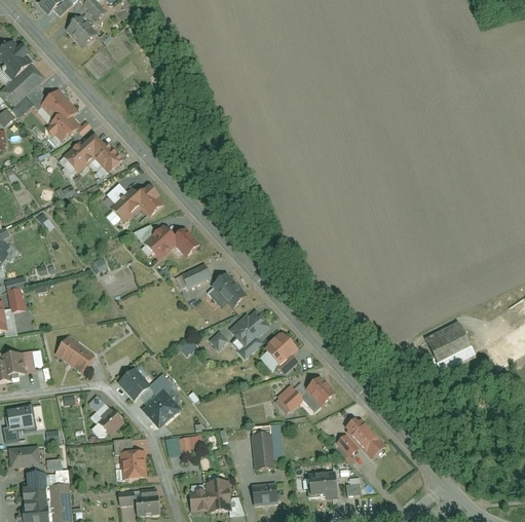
[(39,0),(48,10),(54,5),(60,0),(39,0)]
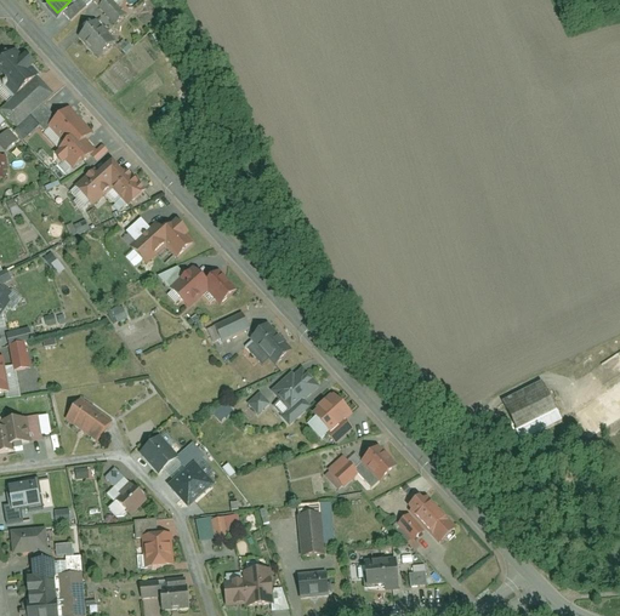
[(70,0),(64,6),(72,15),(85,3),(83,0),(70,0)]
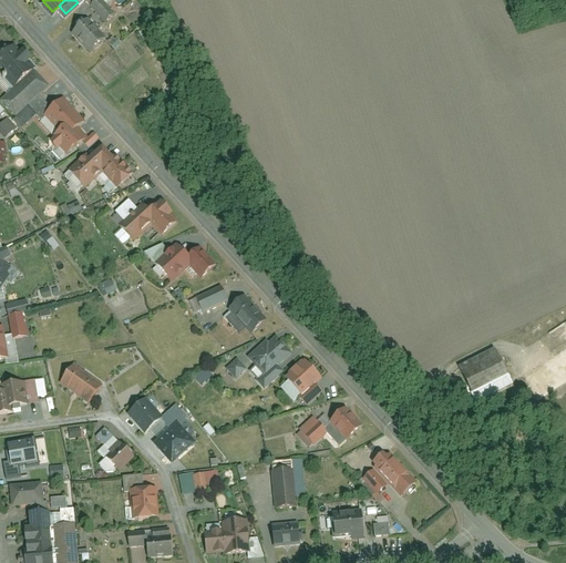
[(115,9),(106,0),(92,0),(91,1),(106,18),(115,9)]
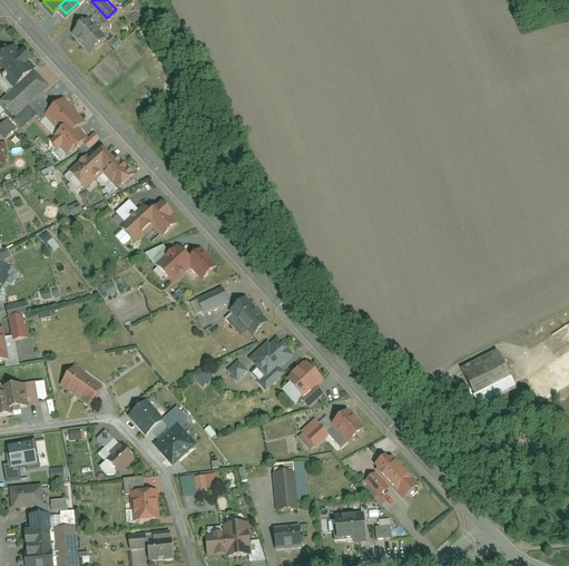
[(108,32),(90,15),(75,29),(91,48),(108,32)]
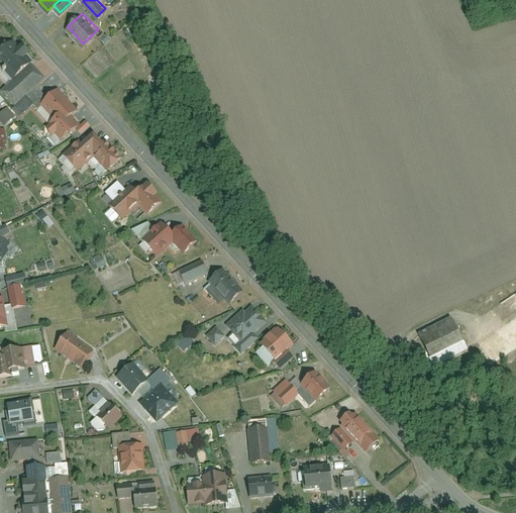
[(13,38),(0,49),(0,60),(14,76),(32,60),(26,53),(30,48),(22,39),(18,43),(13,38)]
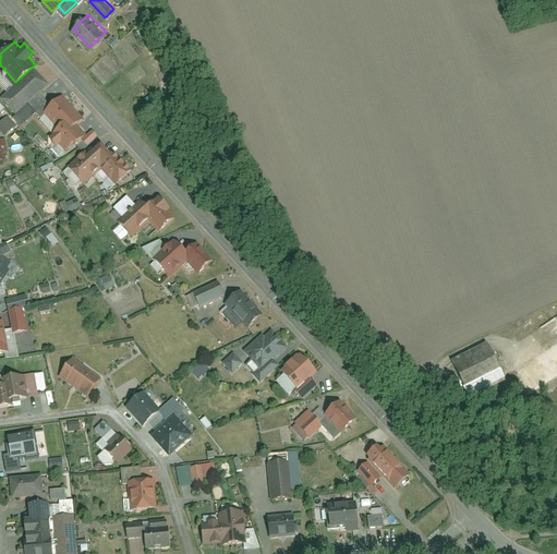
[(15,82),(2,94),(16,109),(28,98),(39,88),(49,80),(35,64),(15,82)]
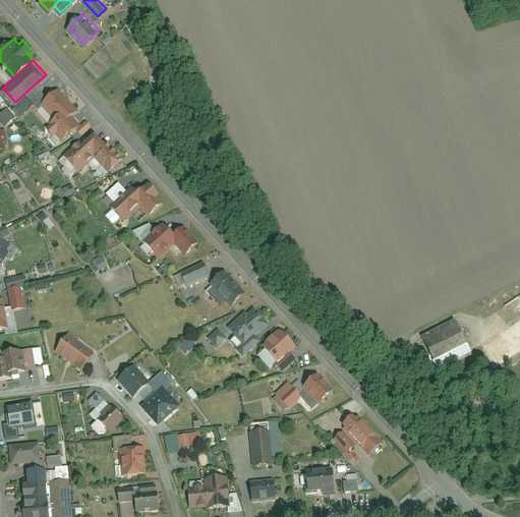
[(37,82),(26,92),(35,101),(38,105),(43,101),(49,95),(37,82)]
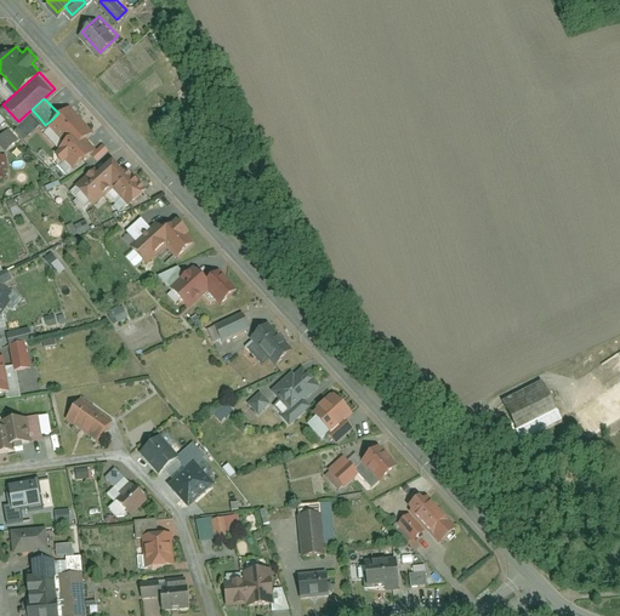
[(97,142),(87,132),(94,127),(70,102),(58,113),(51,120),(68,138),(57,148),(66,157),(67,155),(74,163),(97,142)]
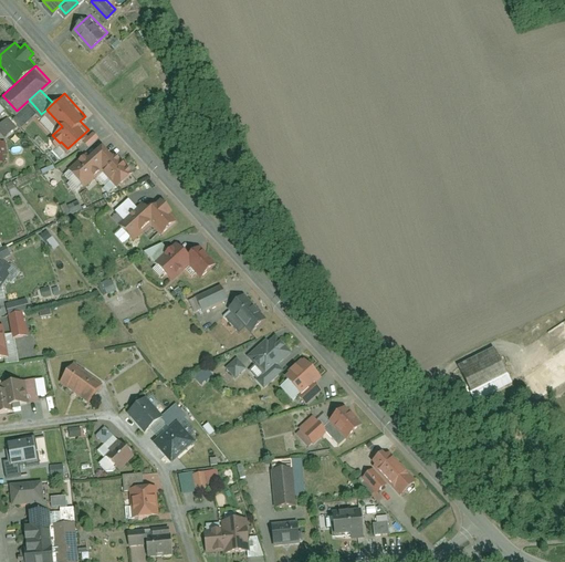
[(14,113),(23,123),(38,110),(29,100),(17,111),(14,113)]
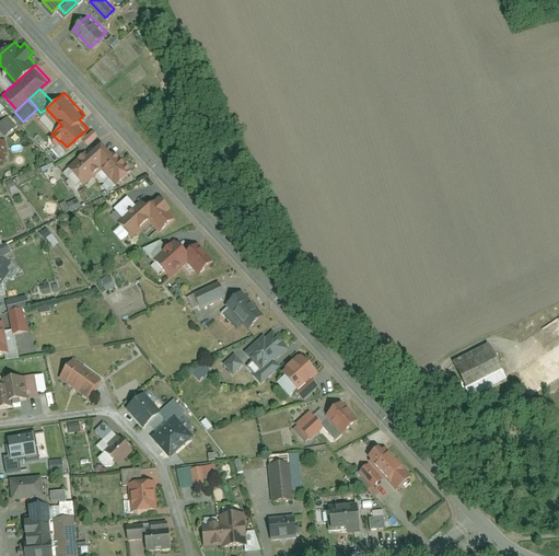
[(10,113),(0,120),(0,125),(7,132),(19,123),(10,113)]
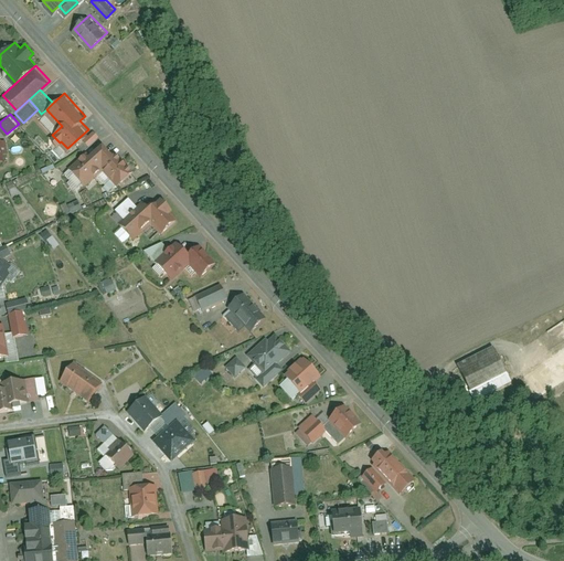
[(87,144),(100,131),(95,126),(82,137),(87,144)]
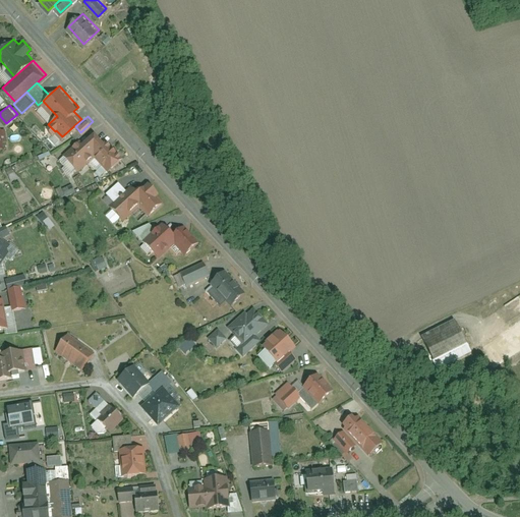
[(6,124),(0,124),(0,146),(4,146),(3,137),(8,137),(6,124)]
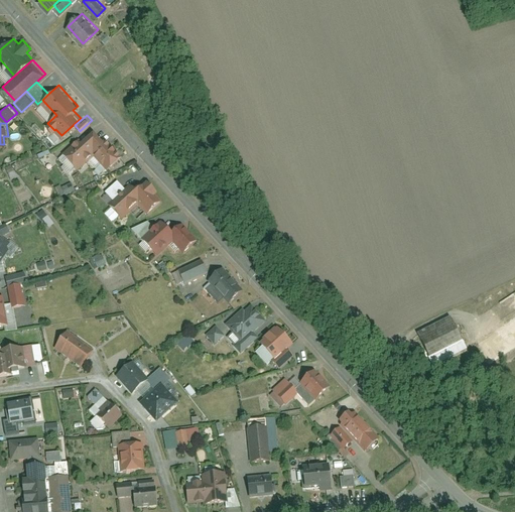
[(109,167),(122,155),(96,127),(83,140),(79,137),(63,151),(79,167),(95,152),(109,167)]
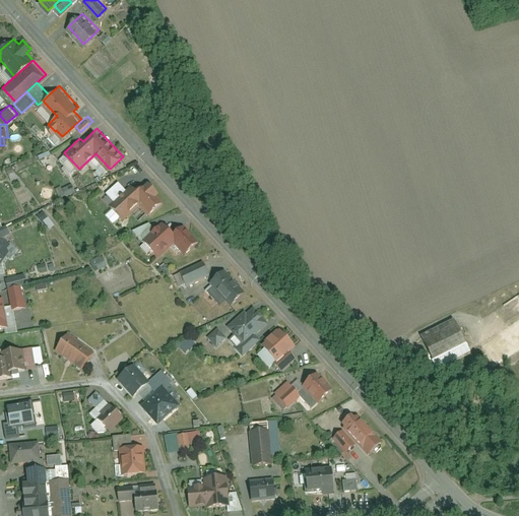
[(115,198),(127,186),(119,178),(107,190),(115,198)]
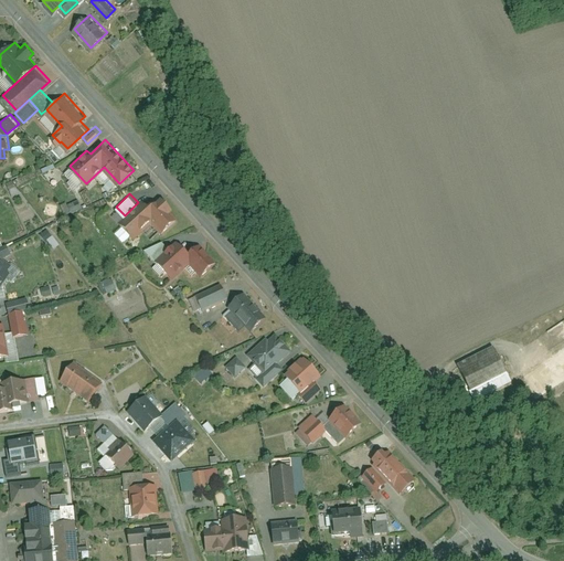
[(162,230),(179,215),(172,209),(174,208),(162,194),(151,204),(144,197),(138,202),(125,215),(119,220),(136,236),(153,220),(162,230)]
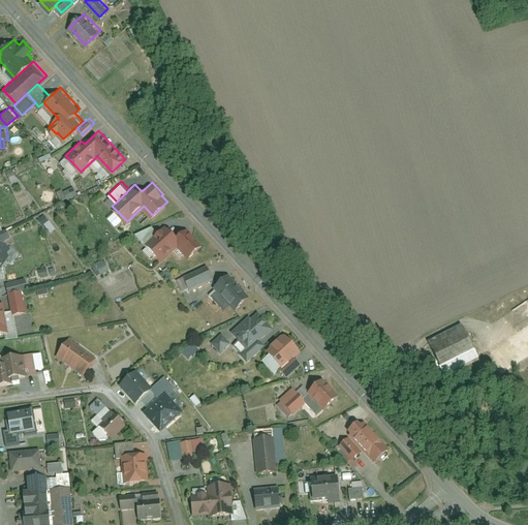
[(55,189),(58,198),(74,193),(71,184),(55,189)]
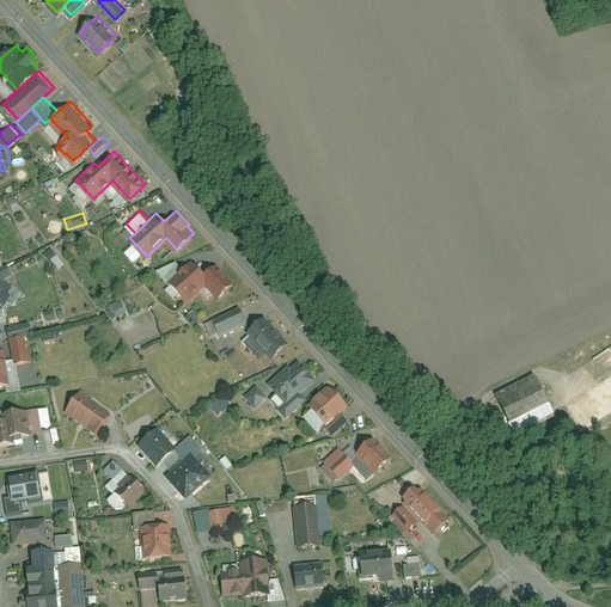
[(56,267),(61,262),(54,252),(48,257),(56,267)]
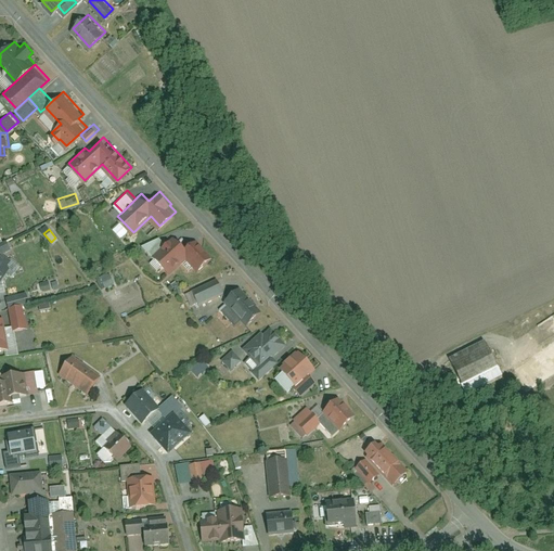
[(198,268),(214,255),(197,236),(188,246),(175,232),(153,253),(170,271),(187,256),(198,268)]
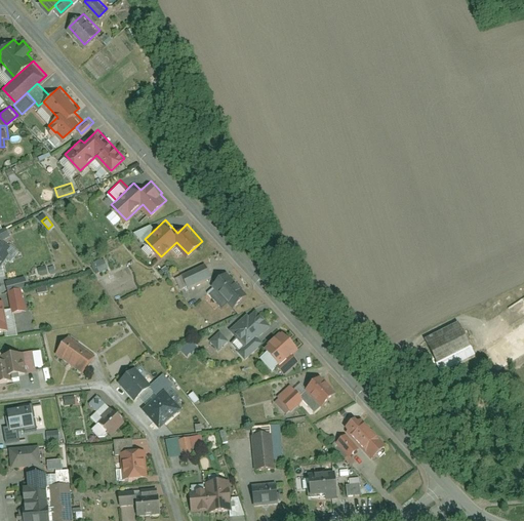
[(0,237),(11,232),(7,224),(0,227),(0,237)]
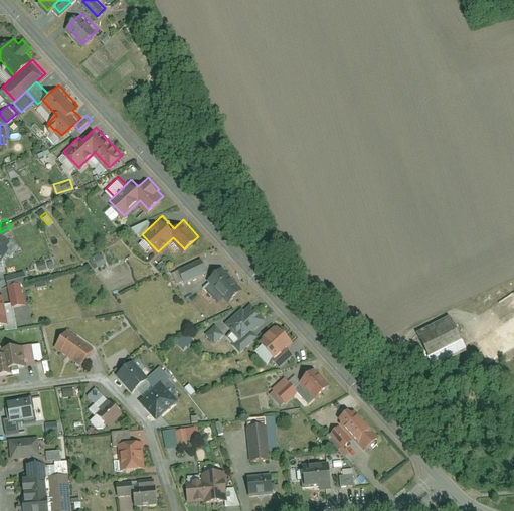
[(137,220),(130,226),(134,230),(140,224),(137,220)]
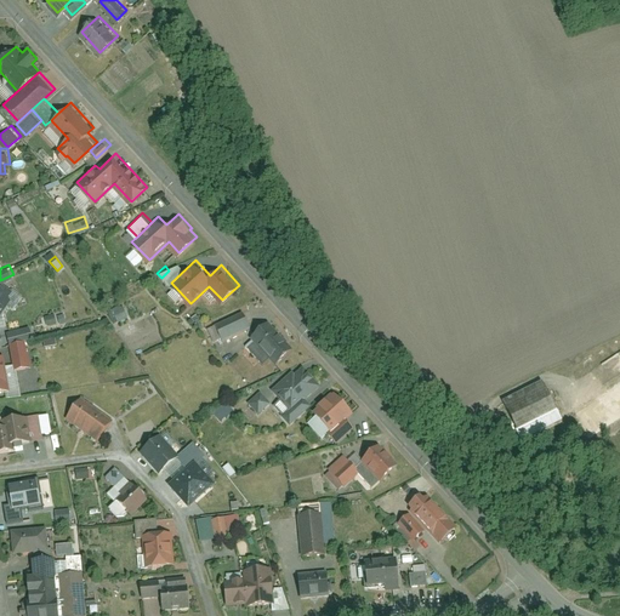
[(0,335),(3,335),(0,321),(0,313),(11,297),(0,290),(0,335)]
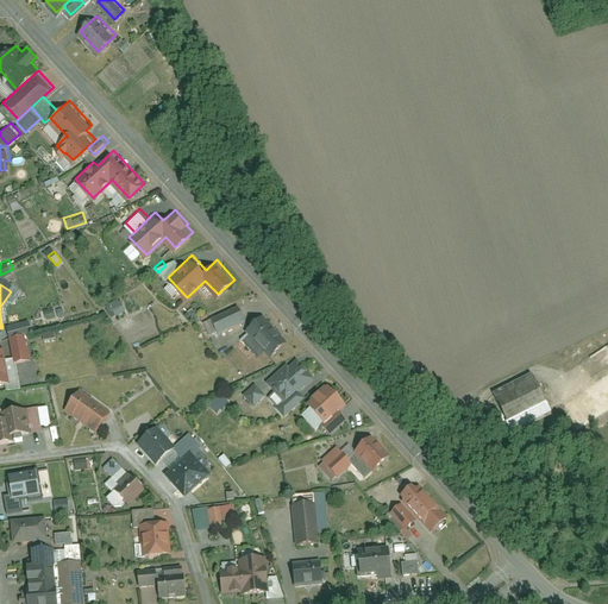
[(112,313),(124,306),(117,295),(106,302),(112,313)]
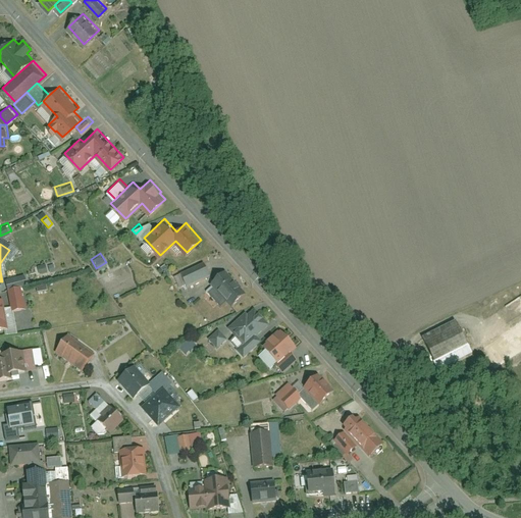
[(188,283),(211,272),(204,258),(180,269),(188,283)]
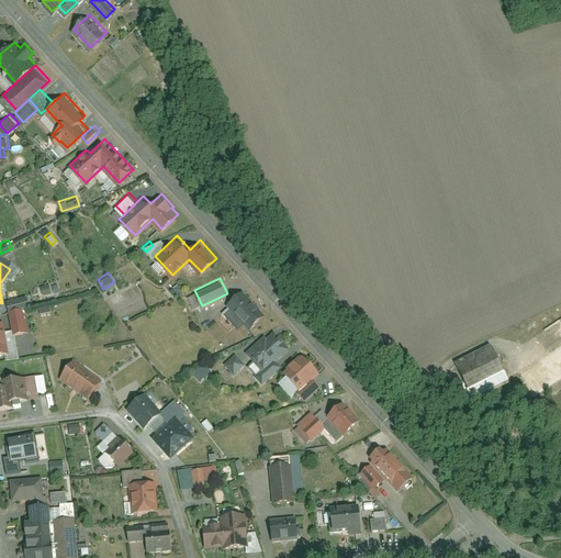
[(264,313),(242,289),(226,303),(247,327),(264,313)]
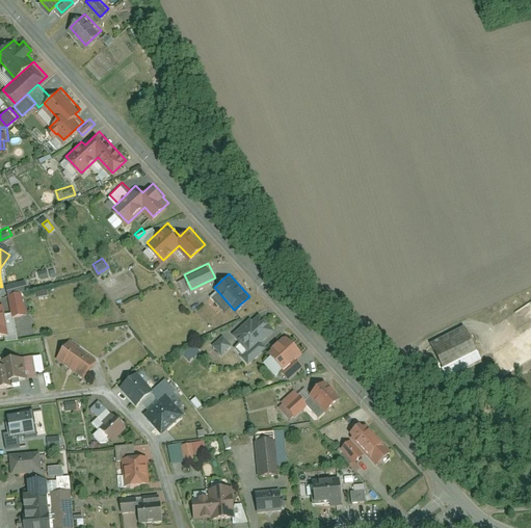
[(26,276),(7,282),(10,291),(28,287),(26,276)]
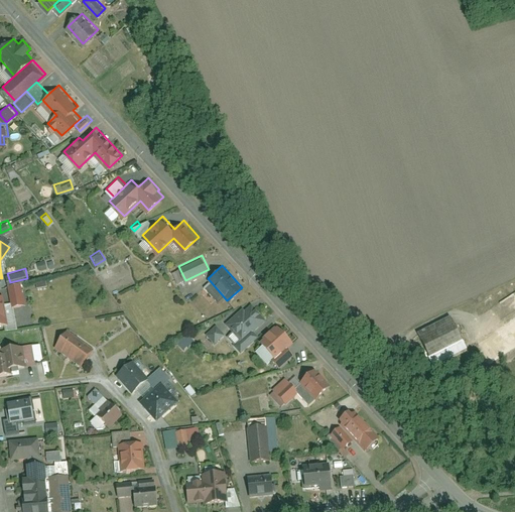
[(23,281),(9,283),(13,304),(26,302),(23,281)]
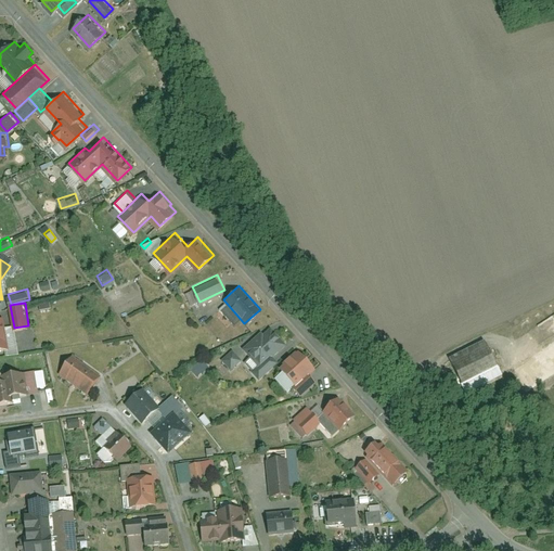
[(3,315),(0,316),(0,346),(9,345),(3,315)]
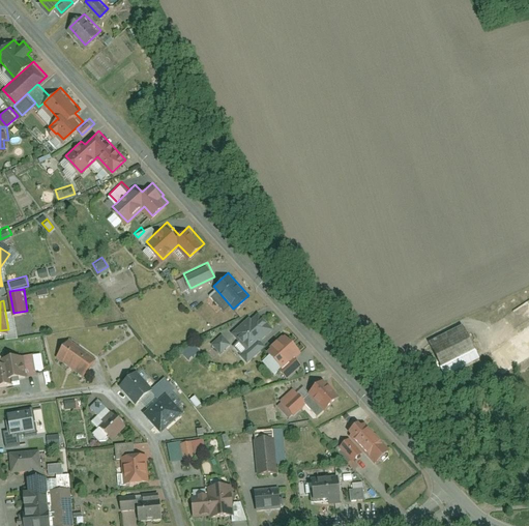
[(256,311),(230,332),(243,350),(270,328),(256,311)]
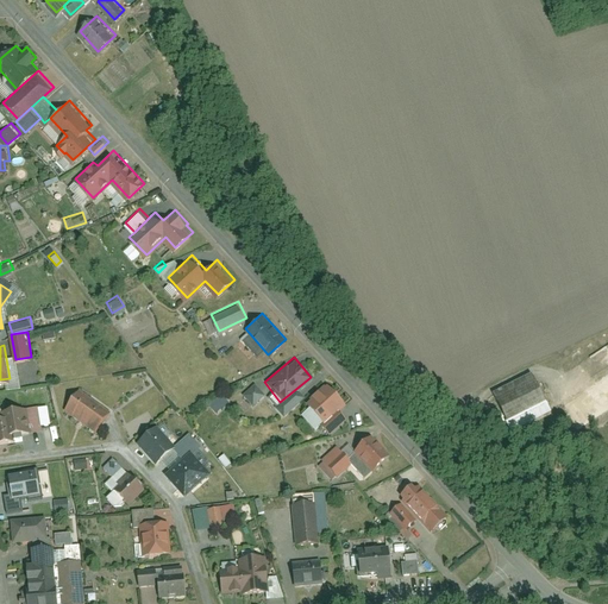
[(509,419),(549,398),(533,369),(494,389),(509,419)]
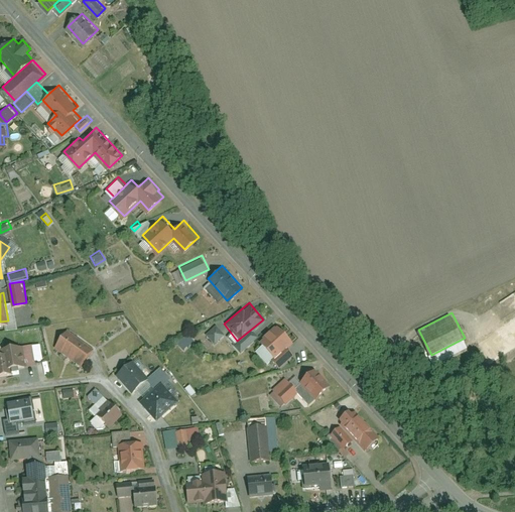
[(497,353),(514,342),(514,321),(488,339),(497,353)]
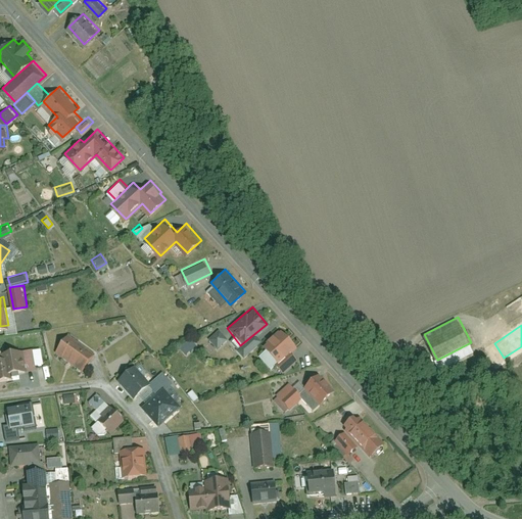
[(265,343),(281,361),(292,349),(298,344),(282,327),(265,343)]
